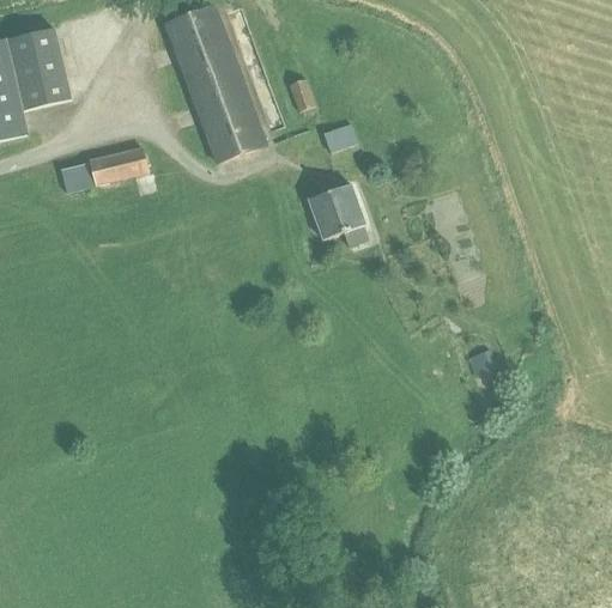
[(165,23),(218,163),(266,144),(214,6),(165,23)]
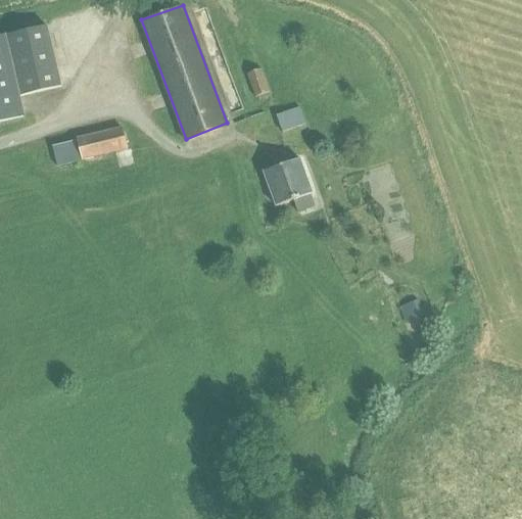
[(18,94),(61,84),(47,24),(0,34),(0,119),(24,113),(18,94)]
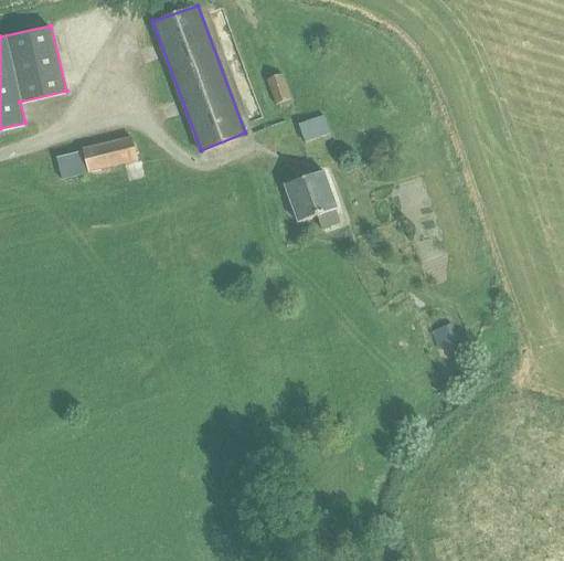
[(274,57),(259,63),(273,99),(287,94),(274,57)]
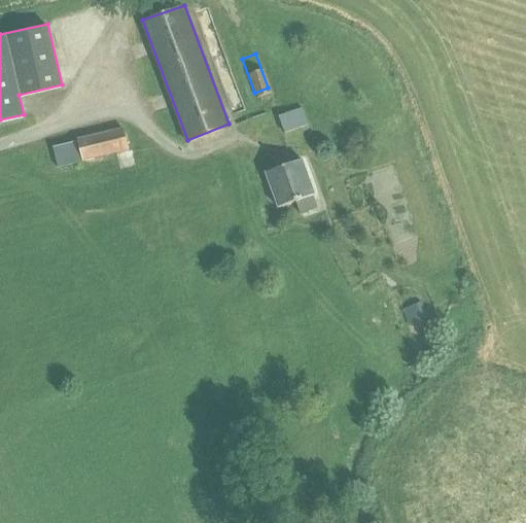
[(278,113),(284,131),(308,121),(302,105),(278,113)]
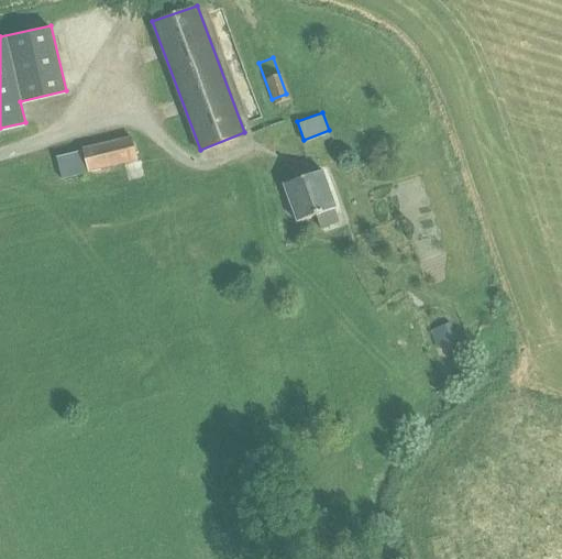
[(56,155),(62,176),(136,159),(130,134),(83,146),(84,149),(56,155)]
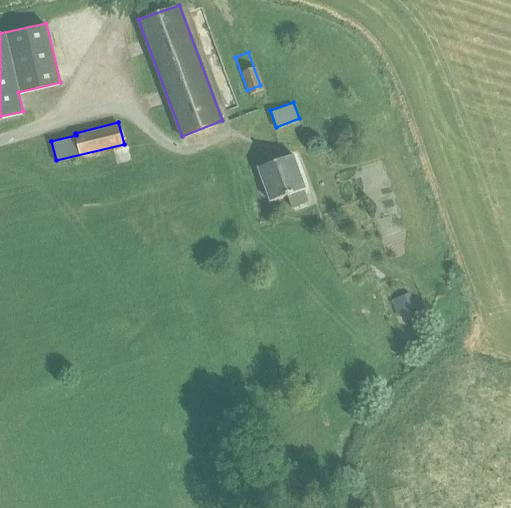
[(260,172),(266,189),(273,206),(291,199),(295,210),(309,205),(305,194),(308,193),(295,159),(260,172)]
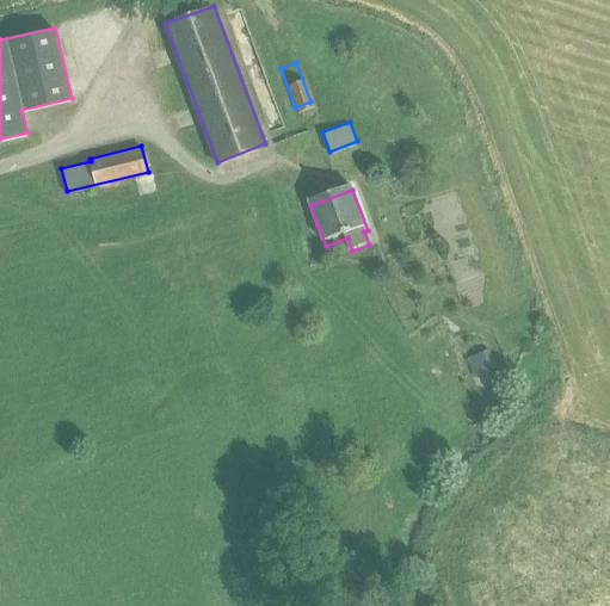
[(497,376),(500,375),(487,344),(464,354),(478,385),(481,384),(487,397),(504,390),(497,376)]
